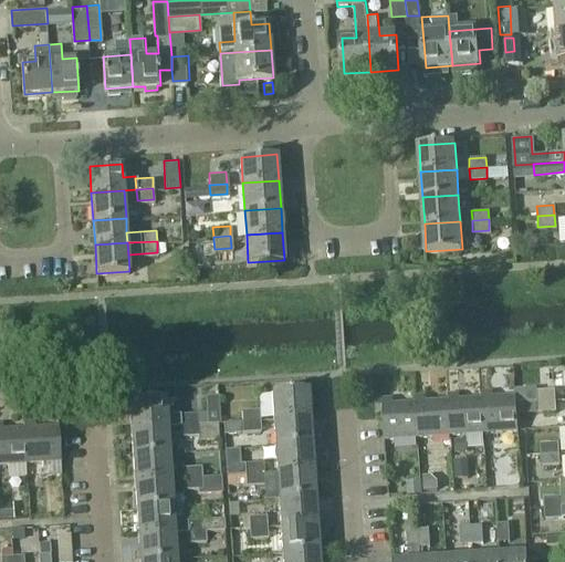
[(541,399),(558,398),(557,386),(540,388),(541,399)]
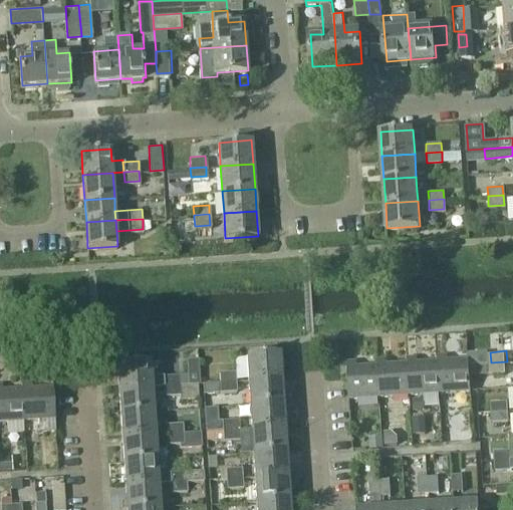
[(248,378),(281,376),(280,352),(247,354),(248,378)]
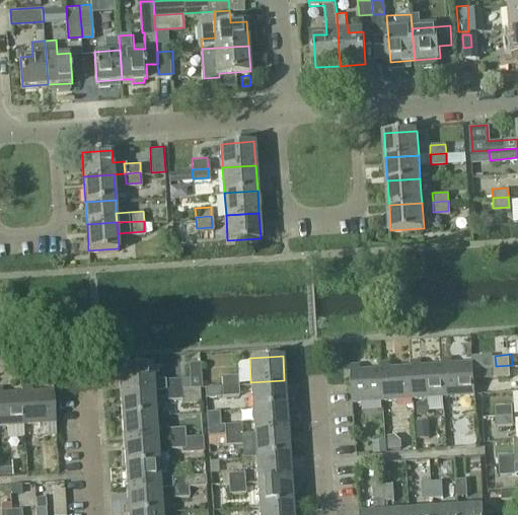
[(441,357),(442,363),(444,395),(475,393),(473,361),(452,362),(451,357),(441,357)]
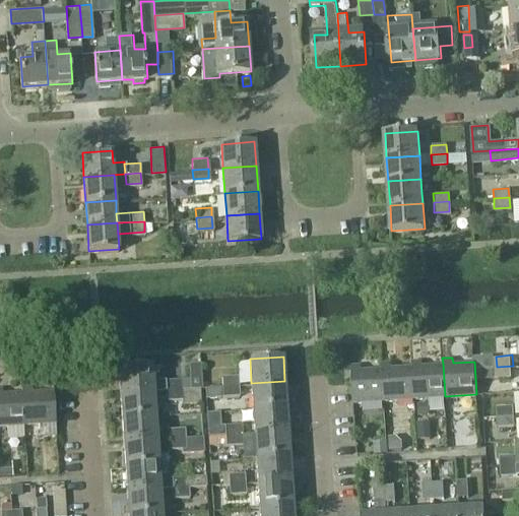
[(445,396),(443,364),(423,365),(422,359),(412,360),(412,365),(414,398),(445,396)]
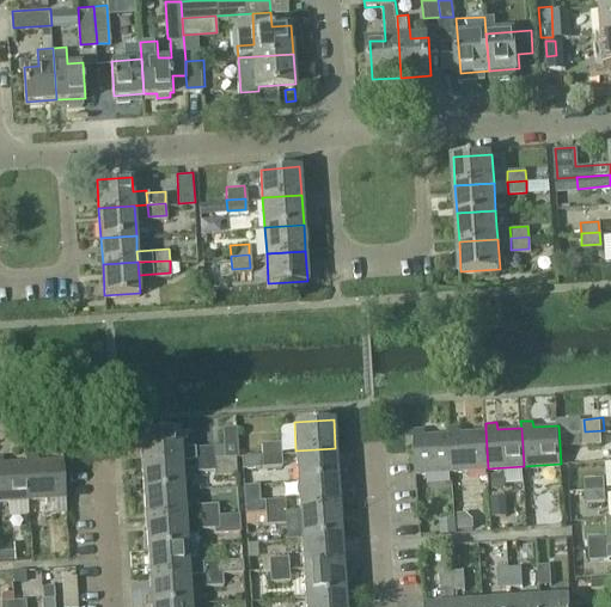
[(488,468),(486,429),(462,431),(462,424),(450,425),(450,433),(452,471),(488,468)]
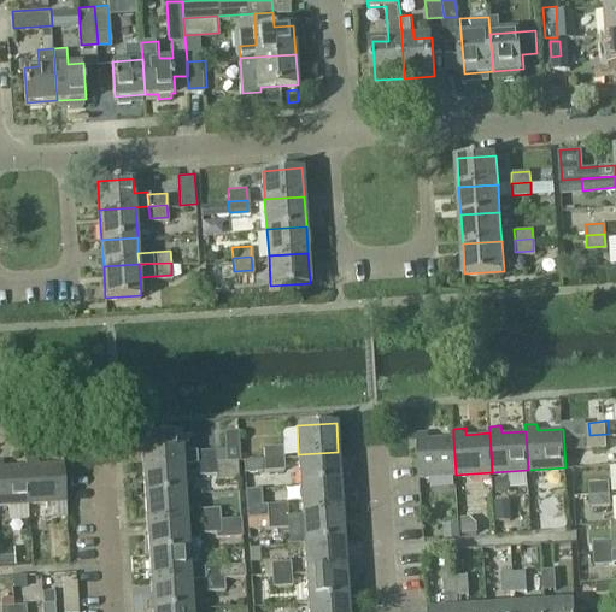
[(238,429),(224,430),(226,447),(227,459),(238,458),(240,458),(238,429)]
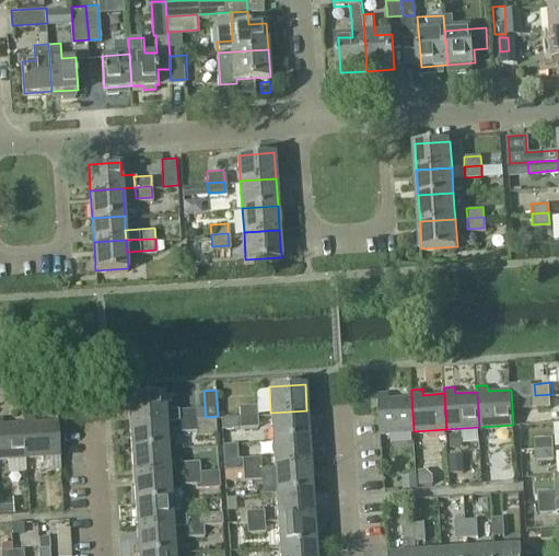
[(414,431),(411,396),(388,397),(388,391),(370,392),(371,405),(379,404),(381,433),(414,431)]
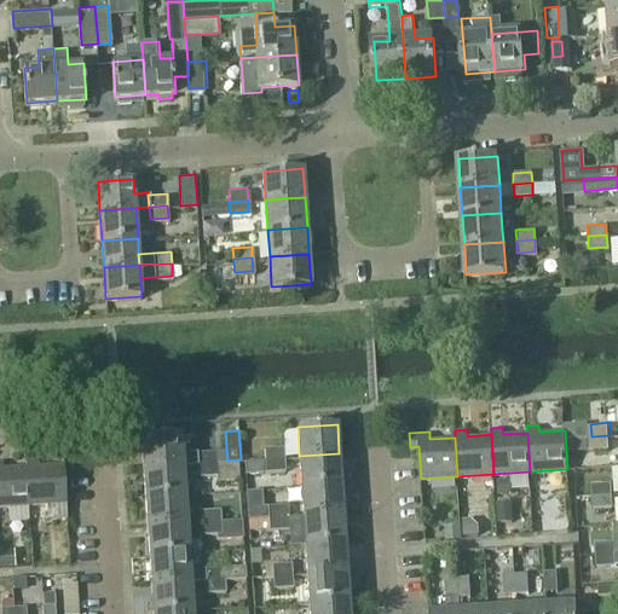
[(143,467),(182,464),(180,434),(142,436),(143,467)]
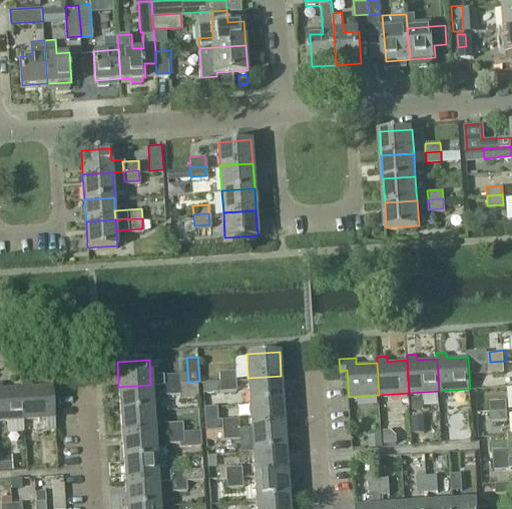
[(506,361),(490,362),(491,373),(507,372),(506,361)]
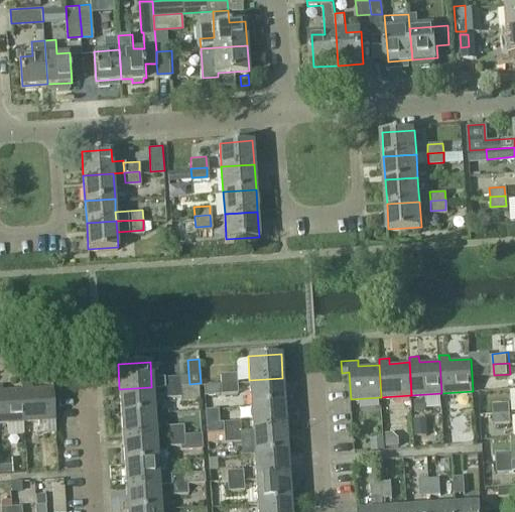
[(220,382),(238,381),(237,371),(219,372),(220,382)]
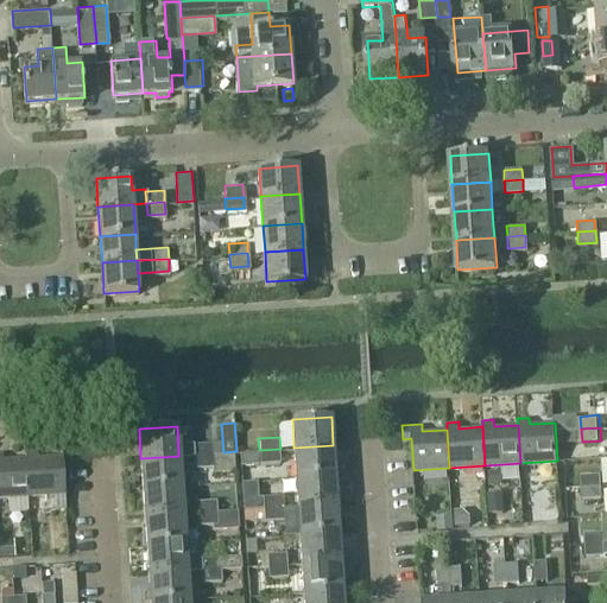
[(296,476),(335,474),(333,445),(293,448),(296,476)]
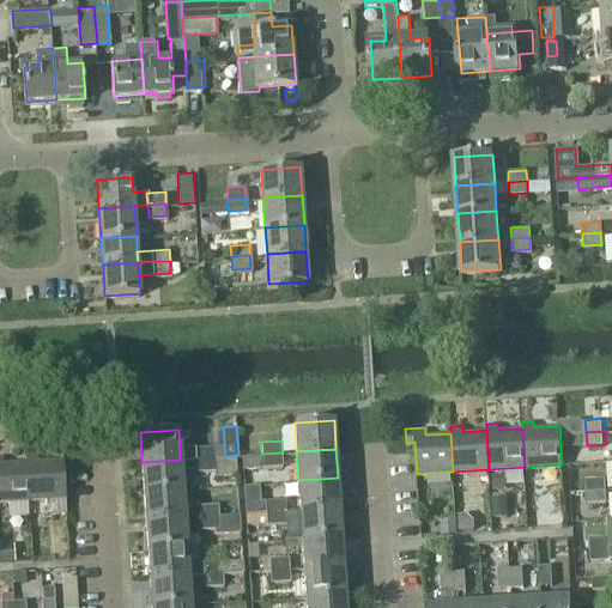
[(283,462),(283,453),(261,454),(261,463),(283,462)]
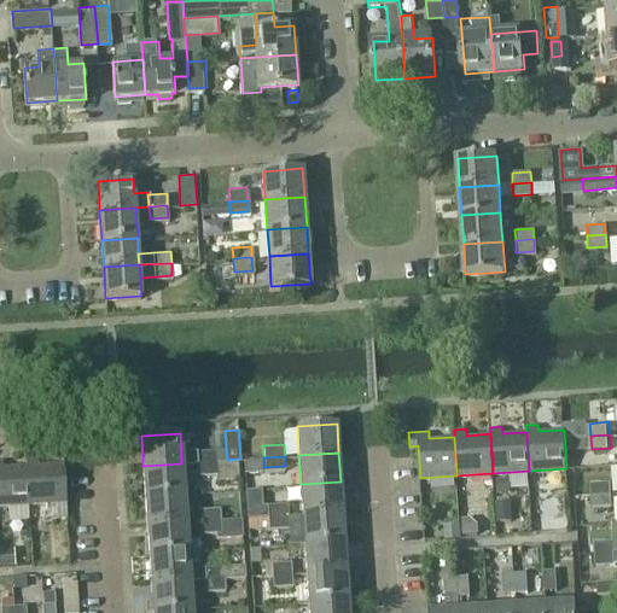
[(25,457),(25,466),(28,503),(65,501),(63,463),(38,465),(38,457),(25,457)]
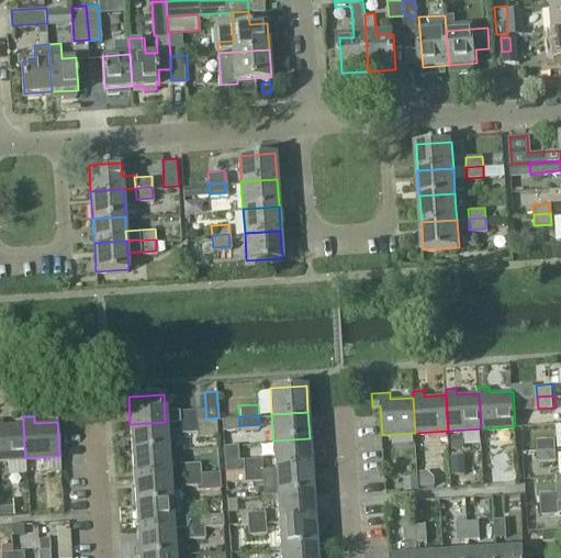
[(0,459),(25,458),(23,424),(1,425),(0,419),(0,417),(0,459)]
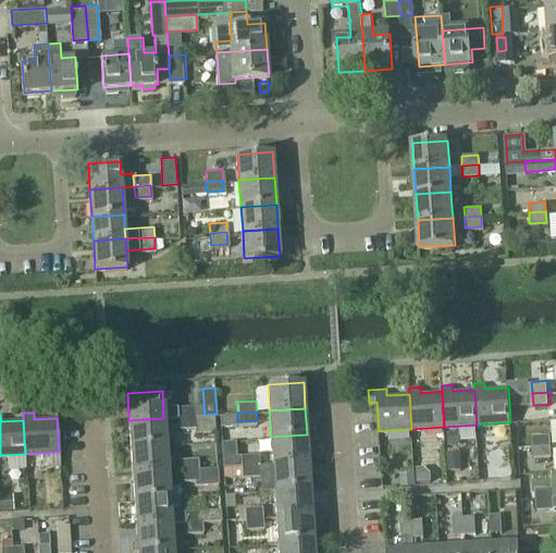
[(180,427),(197,426),(197,416),(178,417),(180,427)]
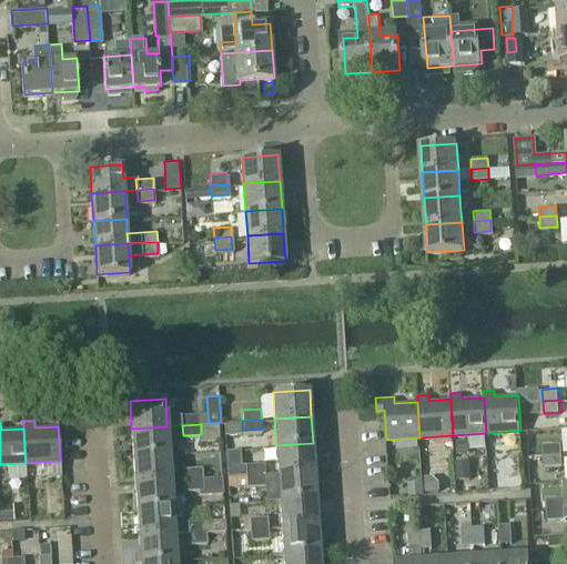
[(133,455),(169,453),(166,426),(131,429),(133,455)]
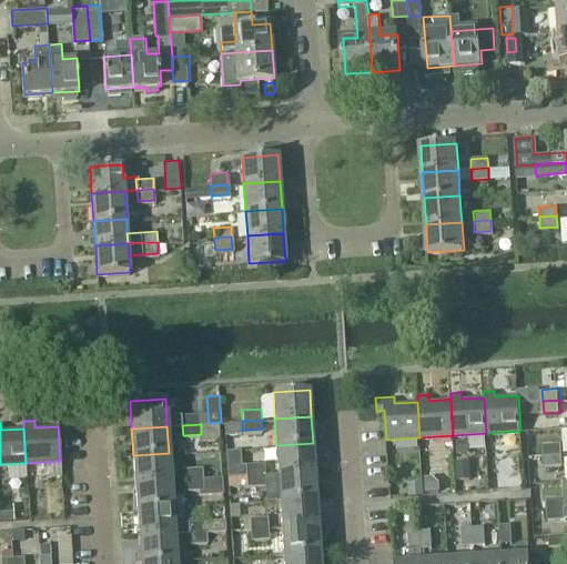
[(544,453),(562,452),(562,442),(544,443),(544,453)]
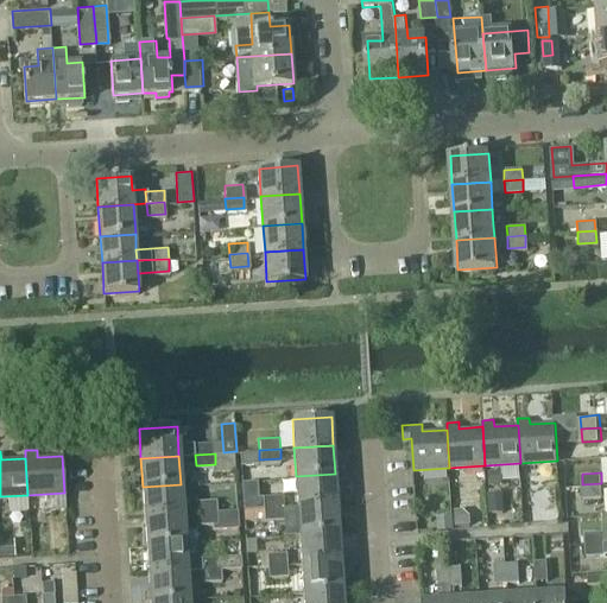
[(297,503),(336,501),(335,474),(296,476),(297,503)]
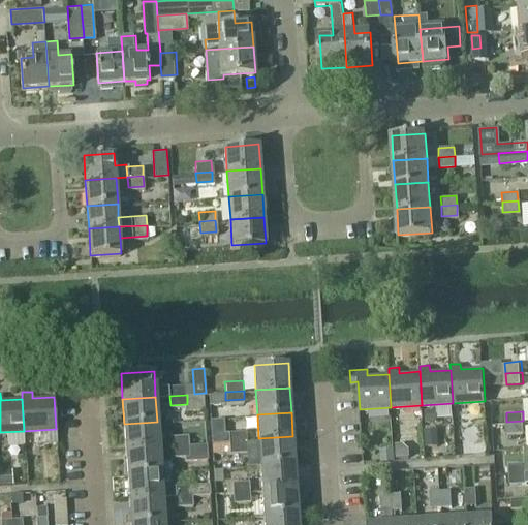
[(523,421),(506,422),(507,431),(524,430),(523,421)]
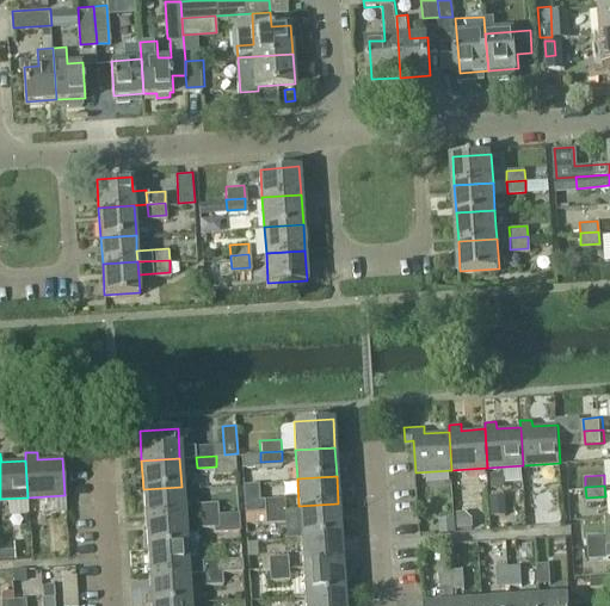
[(146,517),(184,514),(182,487),(143,489),(146,517)]
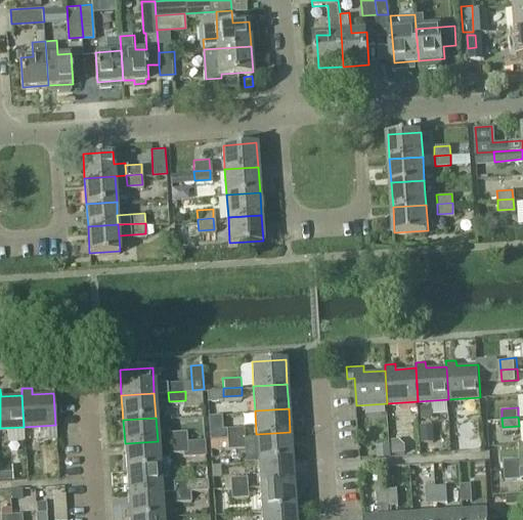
[(230,436),(247,436),(246,428),(229,429),(230,436)]
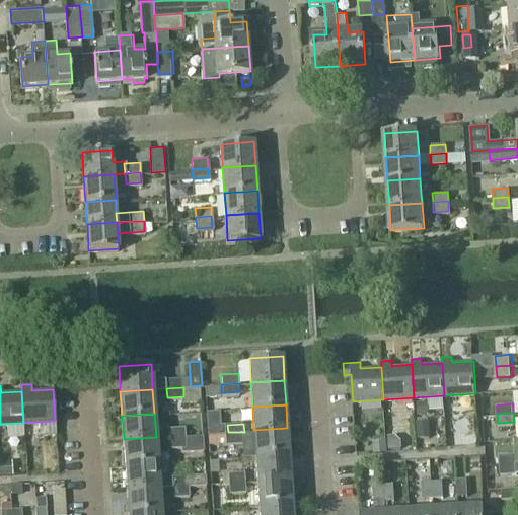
[(187,425),(170,425),(171,435),(188,433),(187,425)]
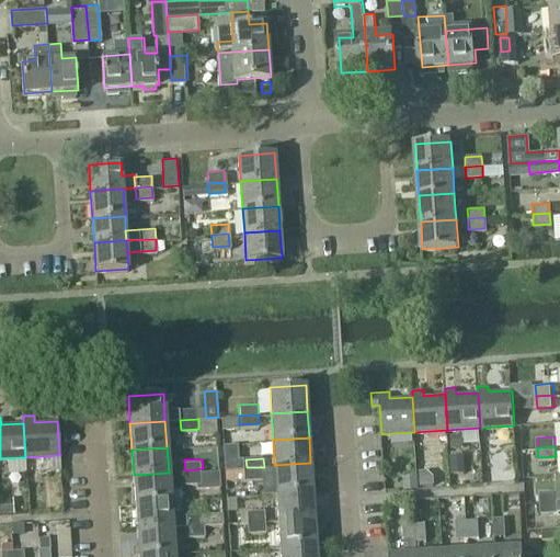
[(276,492),(312,490),(310,463),(274,465),(276,492)]
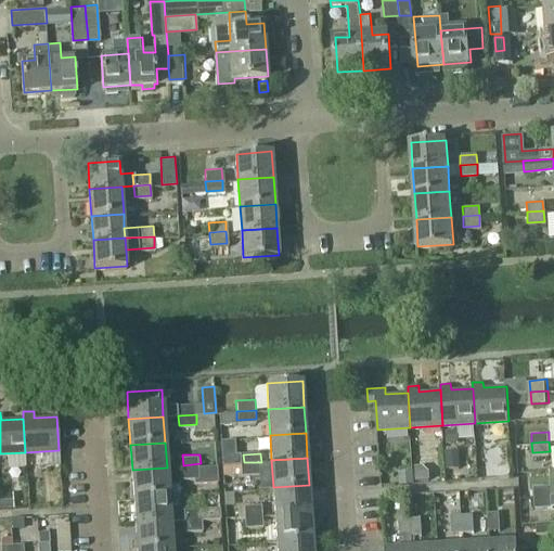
[(243,462),(223,464),(223,473),(244,472),(243,462)]
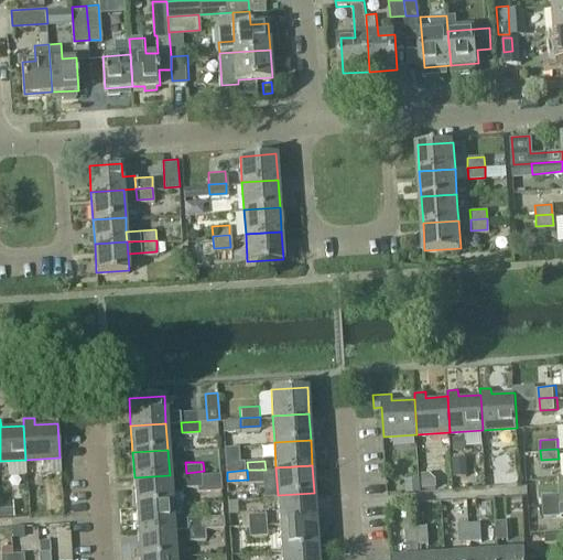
[(248,470),(247,470),(248,480),(266,478),(266,470),(248,470)]
